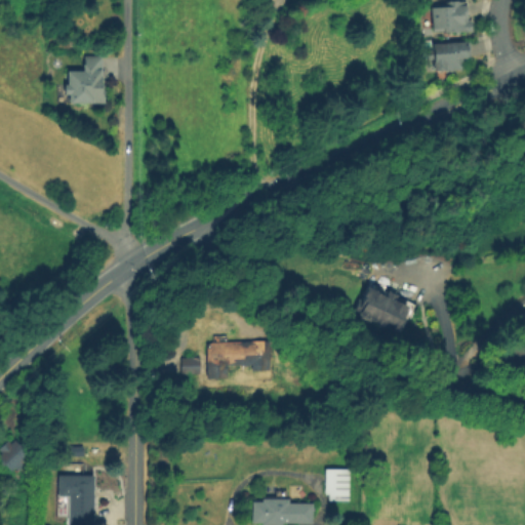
[(472,31),(432,34),(431,7),(440,7),(439,1),(467,0),(468,21),(471,21),(472,31)]
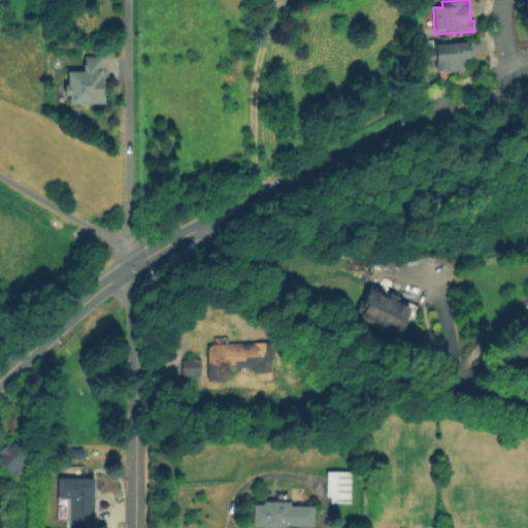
[(436,42),(471,39),(473,57),(463,58),(464,69),(438,71),(436,42)]
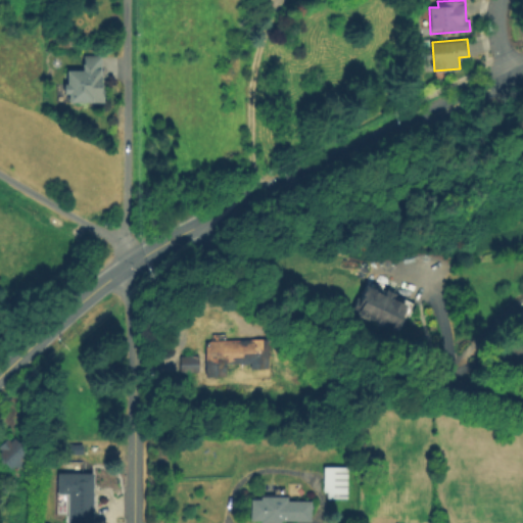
[(103,102),(69,102),(69,70),(87,70),(87,55),(104,55),(103,102)]
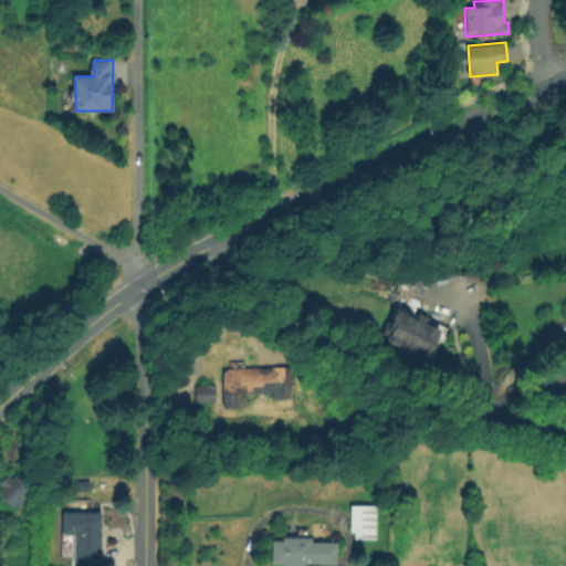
[(381,337),(394,306),(441,326),(429,356),(381,337)]
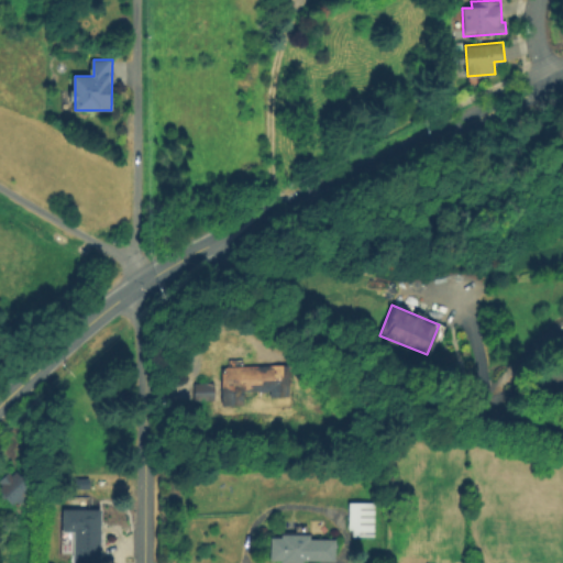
[(562,350),(555,350),(552,345),(553,339),(559,335),(562,335),(562,350)]
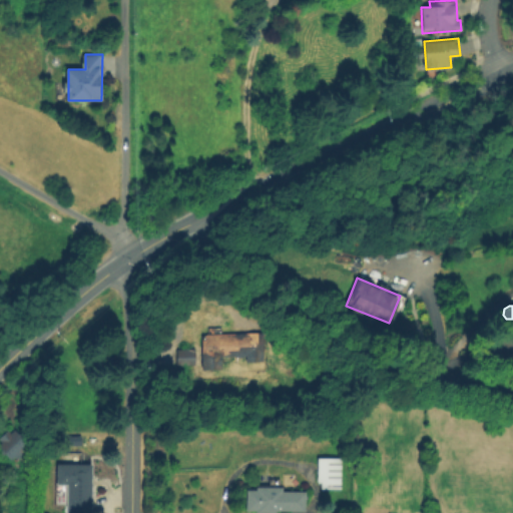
[(263,333),(263,362),(244,362),(244,356),(221,356),(221,369),(201,369),(201,334),(263,333)]
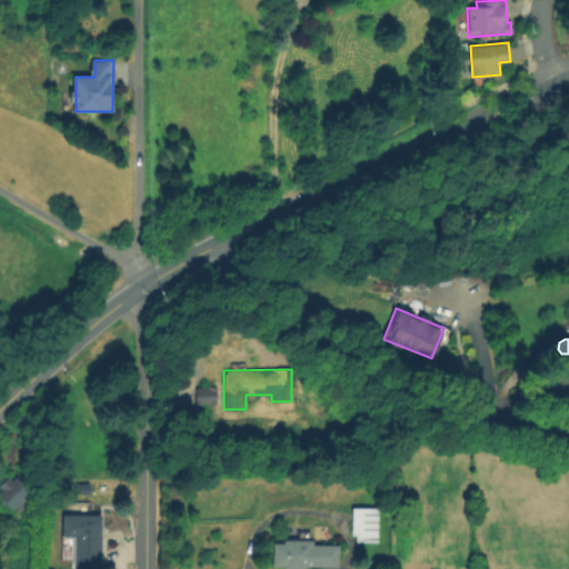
[(295,375),(312,376),(312,387),(295,386),(295,375)]
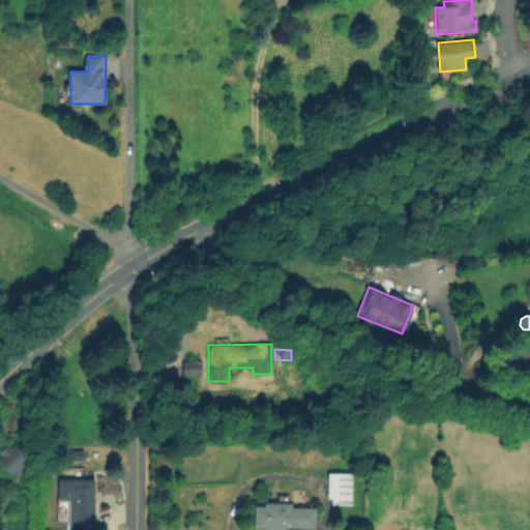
[(200,360),(200,378),(182,378),(182,360),(200,360)]
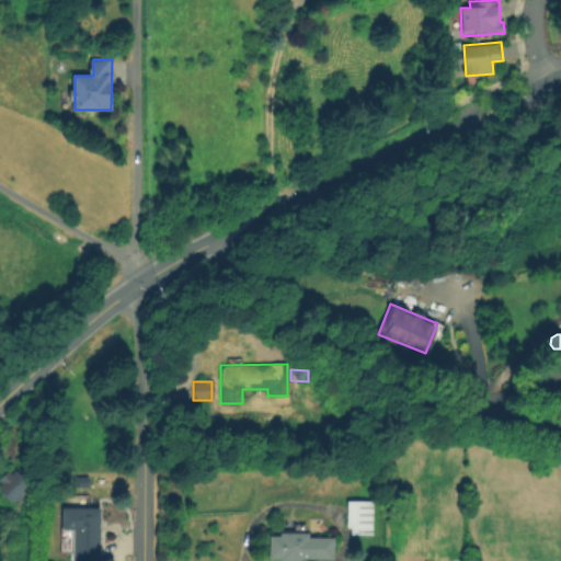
[(11,504),(0,492),(0,483),(1,483),(0,482),(0,476),(8,470),(11,473),(15,470),(31,487),(25,492),(29,494),(19,503),(16,500),(11,504)]
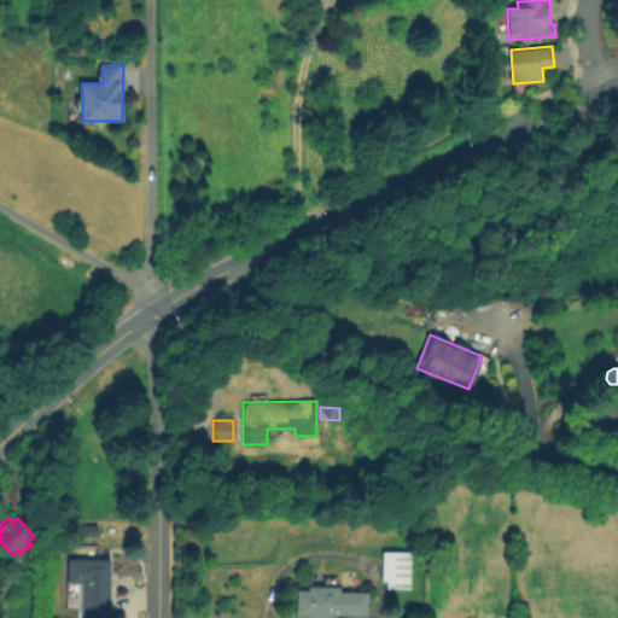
[(410,552),(410,589),(386,589),(386,581),(382,581),(382,552),(410,552)]
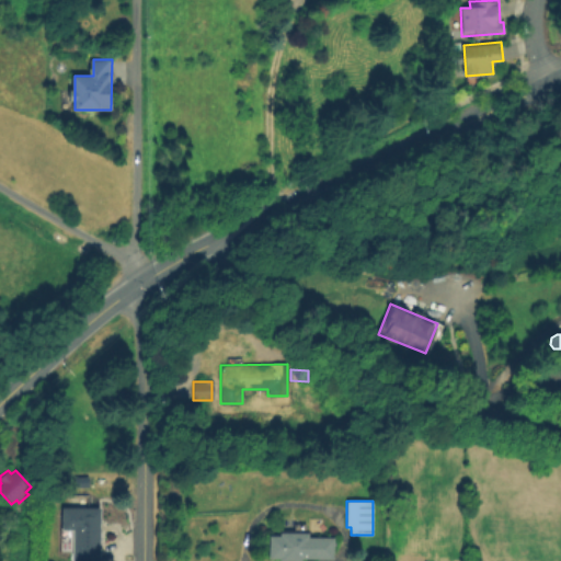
[(100,510),(100,560),(72,560),(72,530),(61,530),(61,510),(100,510)]
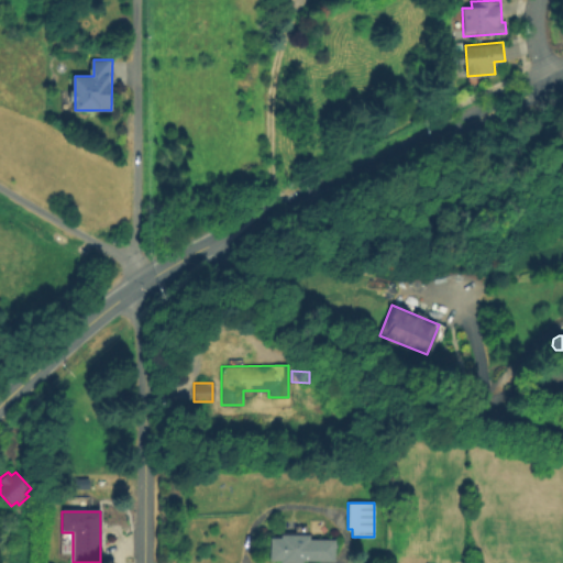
[(334,541),(333,562),(302,561),(302,562),(279,562),(279,561),(269,560),(271,538),(279,538),(280,533),(309,534),(309,540),(334,541)]
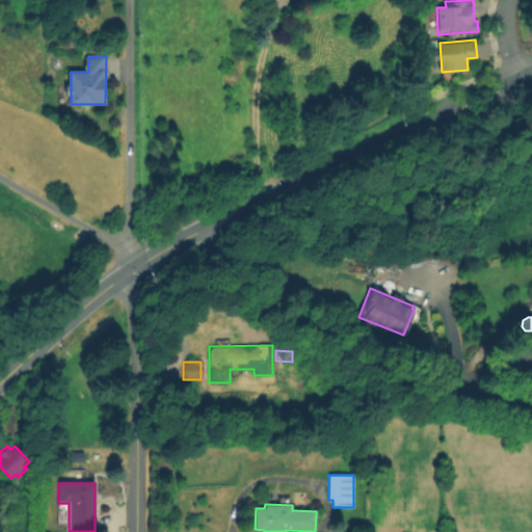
All buildings are outlined.
